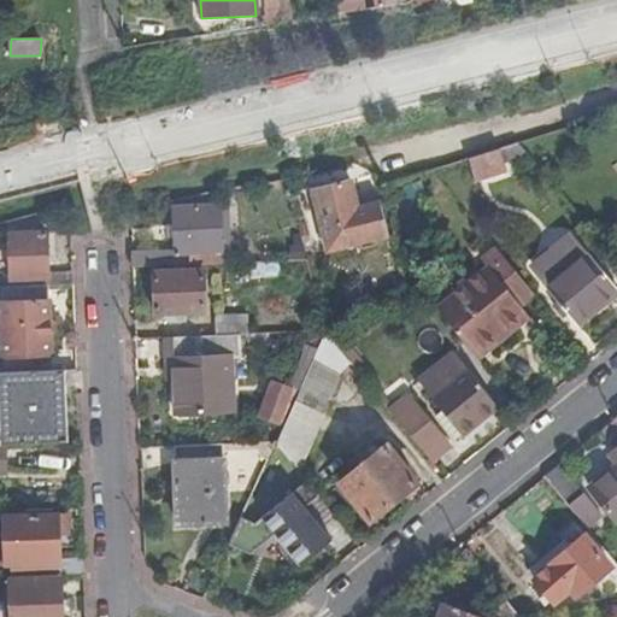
[(503,146),(471,154),(476,176),(507,168),(503,146)]
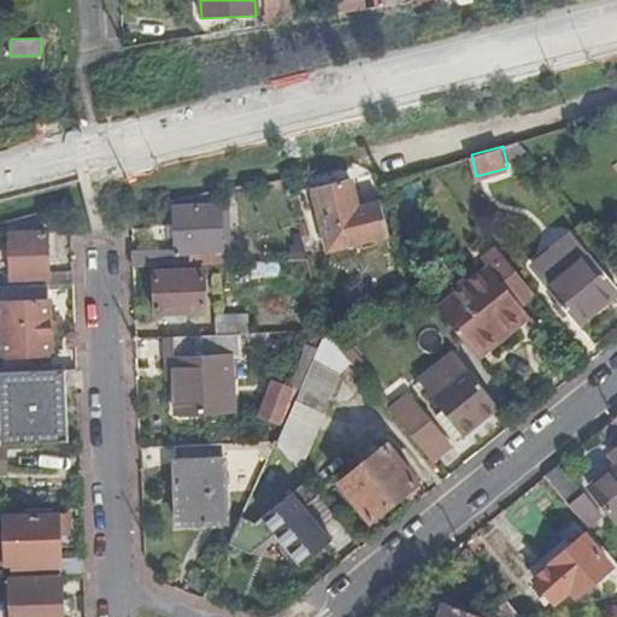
[(331,247),(391,230),(382,197),(359,203),(352,178),(316,188),(331,247)]
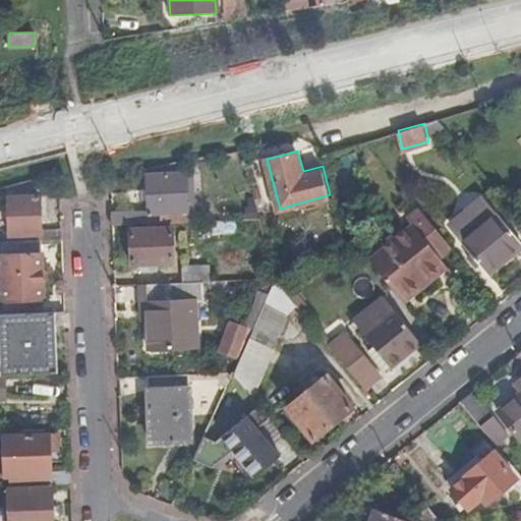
[(150,212),(113,214),(113,227),(191,223),(188,174),(149,177),(150,212)]
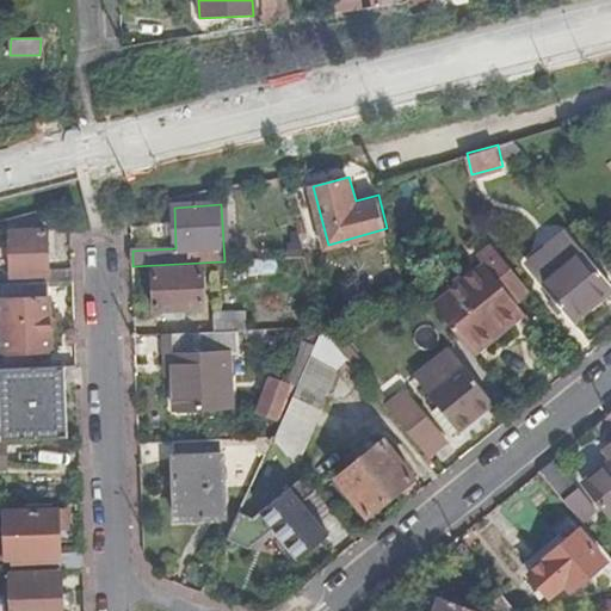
[(73,284),(72,267),(48,267),(45,232),(11,232),(11,245),(1,246),(1,254),(11,254),(12,273),(47,272),(47,284),(73,284)]
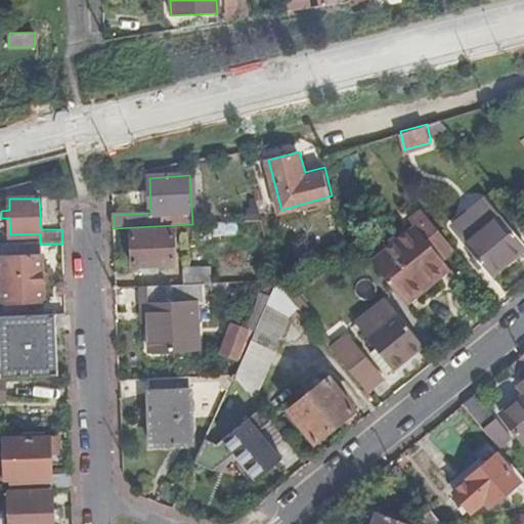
[(416,227),(375,260),(403,299),(445,265),(441,259),(453,250),(422,210),(409,219),(416,227)]
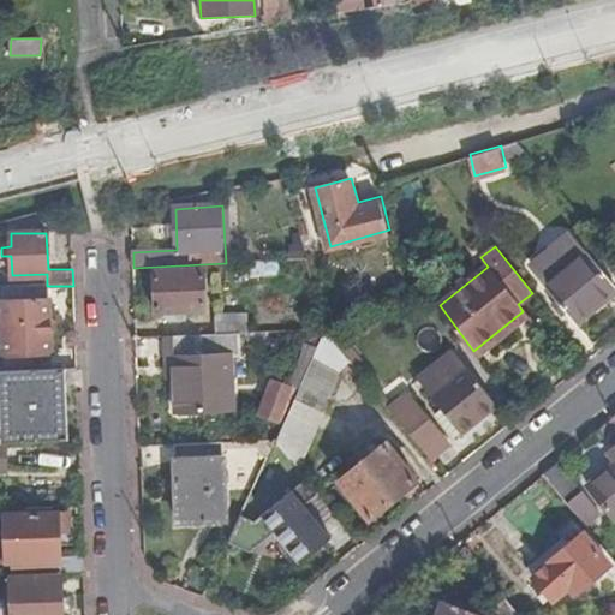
[(614,284),(586,250),(544,284),(577,322),(614,290),(614,284)]
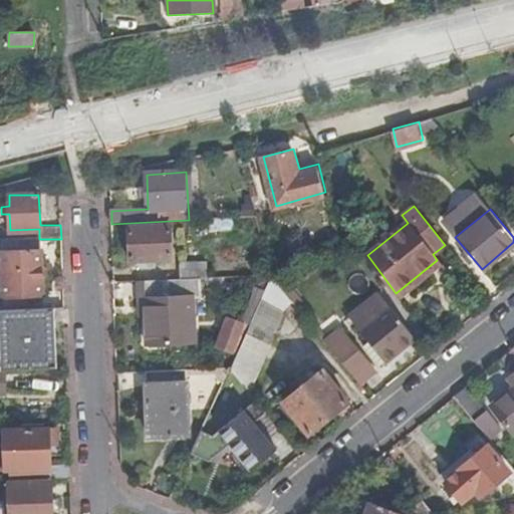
[(149,261),(156,261),(173,261),(172,227),(131,228),(132,262),(149,261)]
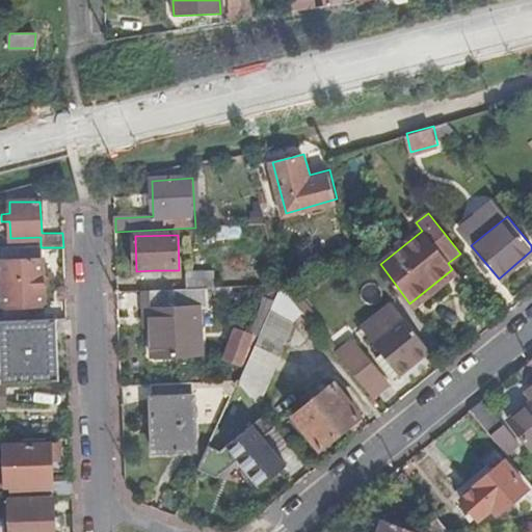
[(2,308),(43,307),(41,247),(0,248),(0,262),(1,283),(0,282),(0,290),(1,290),(2,308)]
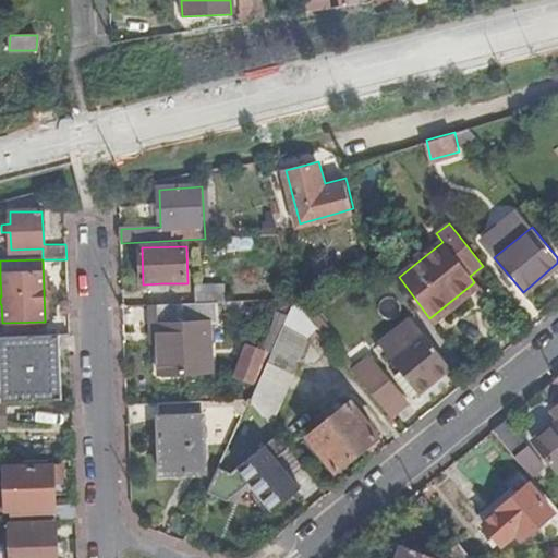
[(0,295),(1,296),(0,275),(0,337),(56,336),(69,335),(69,320),(45,322),(2,323),(1,304),(0,304),(0,295)]
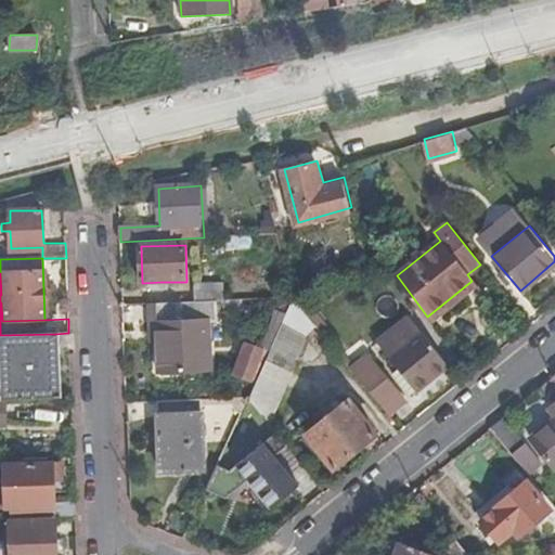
[(472,281),(427,317),(431,322),(477,287),(472,281)]
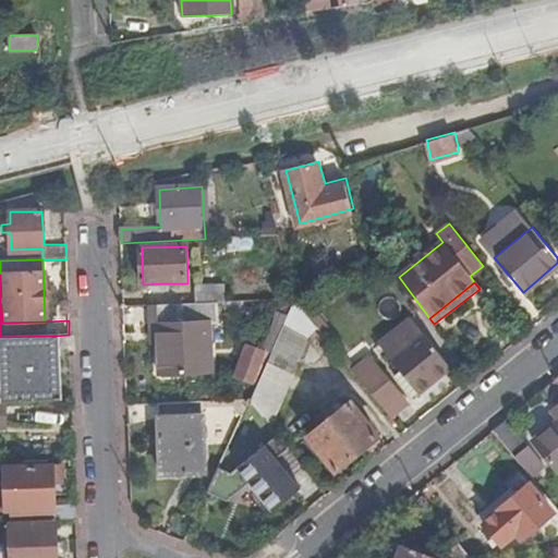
[(198,304),(219,303),(227,303),(226,286),(197,287),(198,304)]
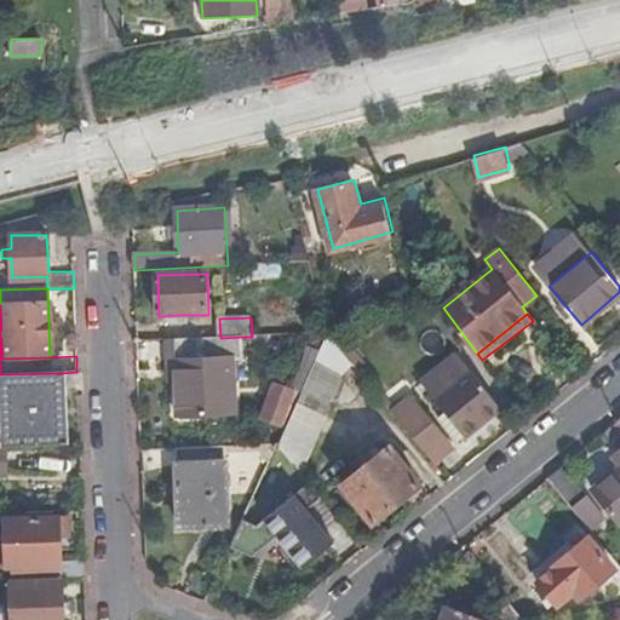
[(303,394),(279,446),(302,475),(342,374),(354,363),(329,334),(321,354),(303,394)]
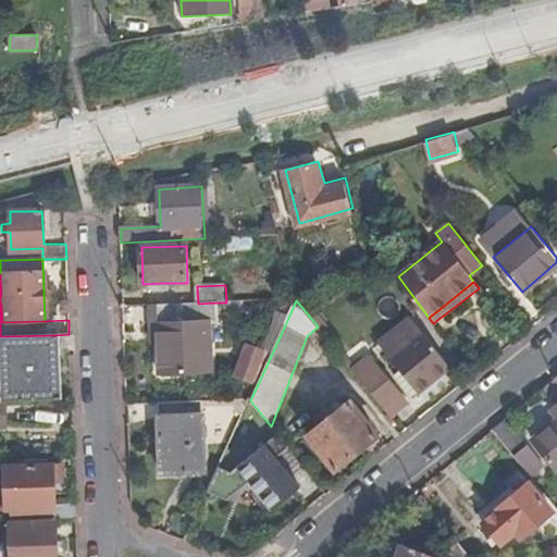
[(159,324),(159,343),(160,373),(211,372),(209,323),(219,323),(219,302),(198,304),(151,305),(151,324),(159,324)]
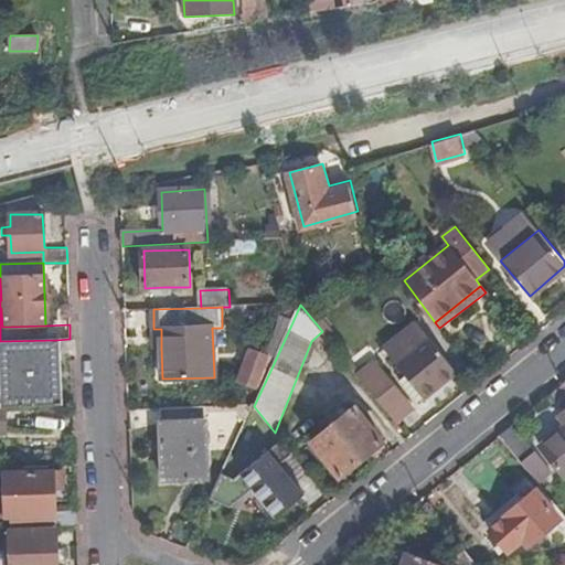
[(267,355),(276,359),(292,322),(280,319),(267,355)]
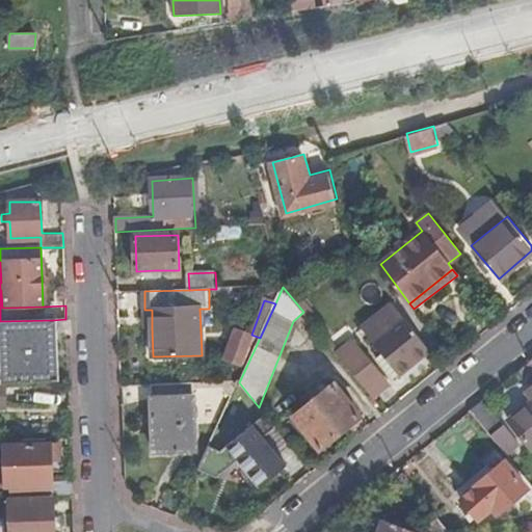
[(382,354),(398,375),(429,351),(392,306),(376,317),(387,330),(373,342),(382,354)]
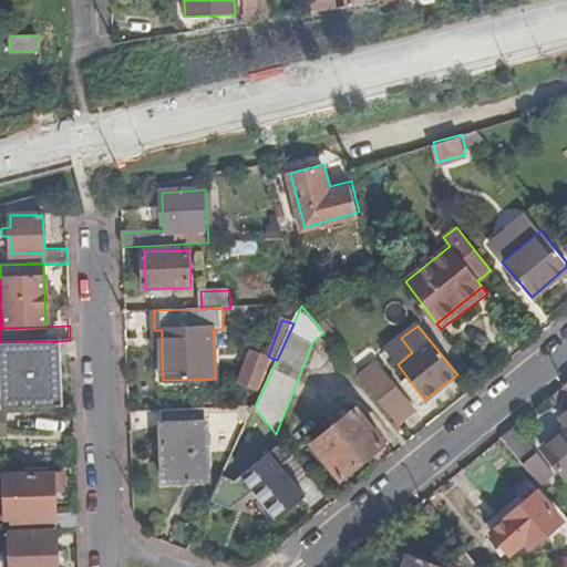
[(412,352),(401,338),(387,349),(398,364),(412,352)]
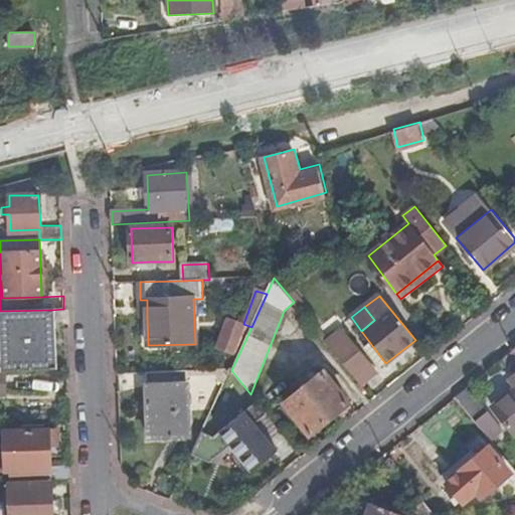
[(0,311),(0,326),(51,325),(51,310),(0,311)]
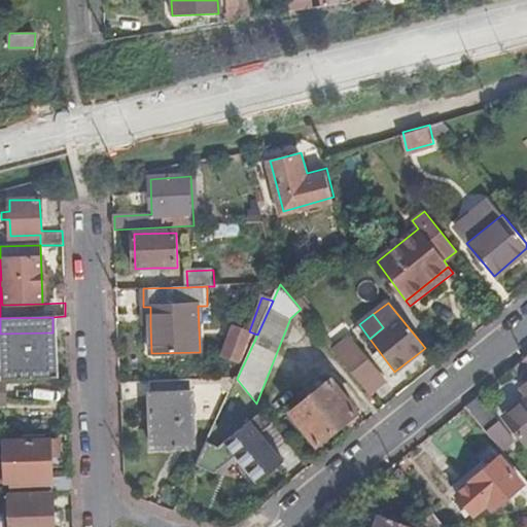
[(249,332),(235,328),(223,357),(239,362),(249,332)]
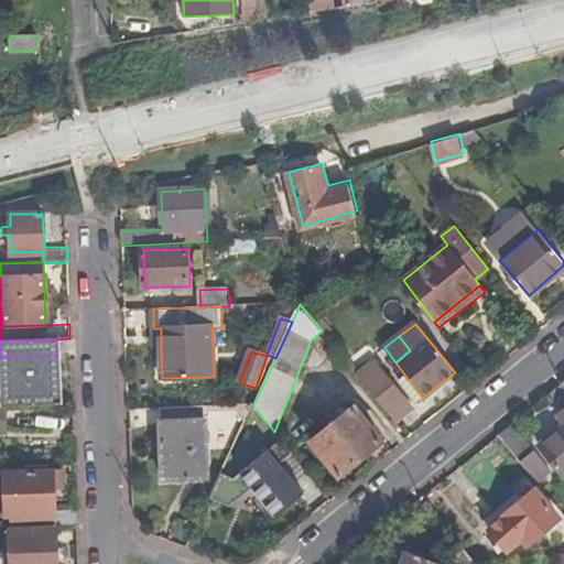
[(56,356),(0,357),(0,405),(2,407),(58,403),(56,356)]
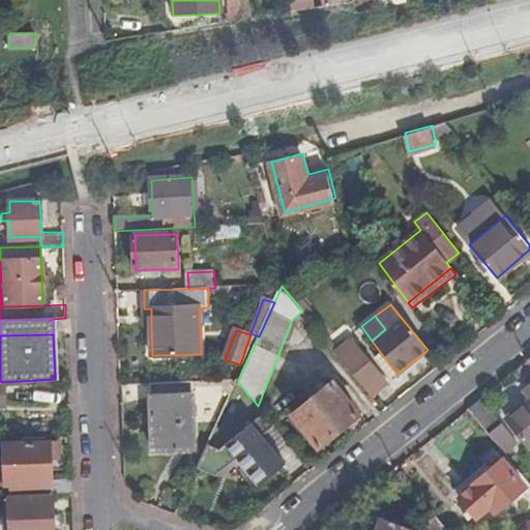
[(336,353),(371,396),(387,383),(353,341),(336,353)]
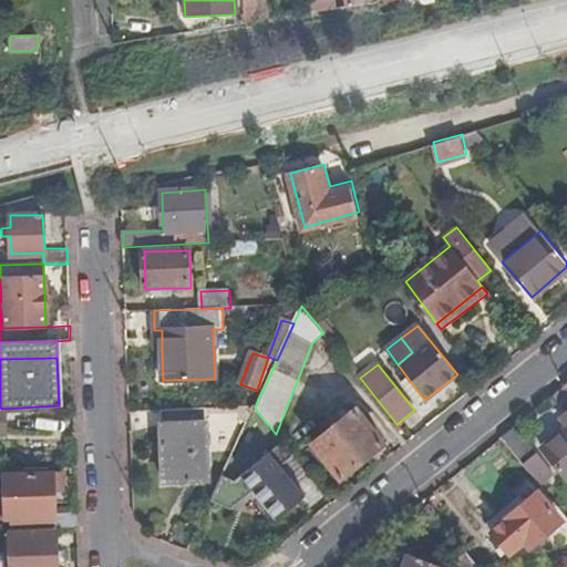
[(424,400),(408,378),(401,382),(419,404),(424,400)]
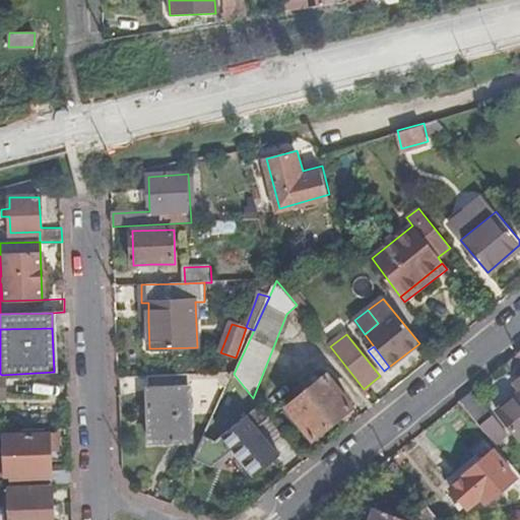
[(328,377),(289,408),(314,439),(352,408),(328,377)]
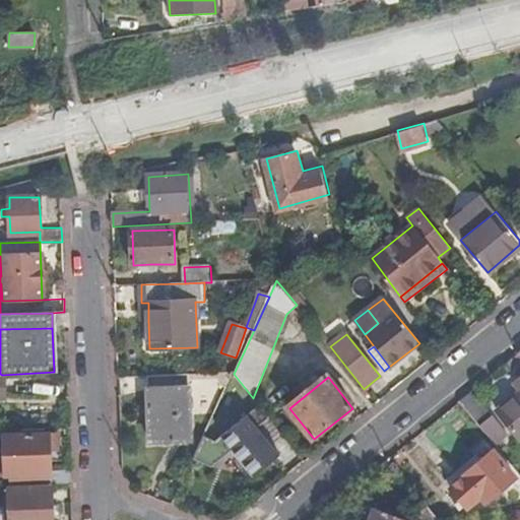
[(519,392),(496,412),(510,429),(514,426),(519,432),(519,380),(515,385),(519,390),(519,392)]
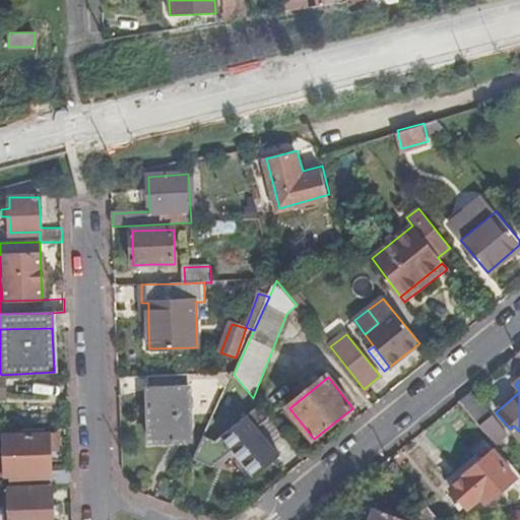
[(150,389),(151,440),(191,439),(190,388),(150,389)]
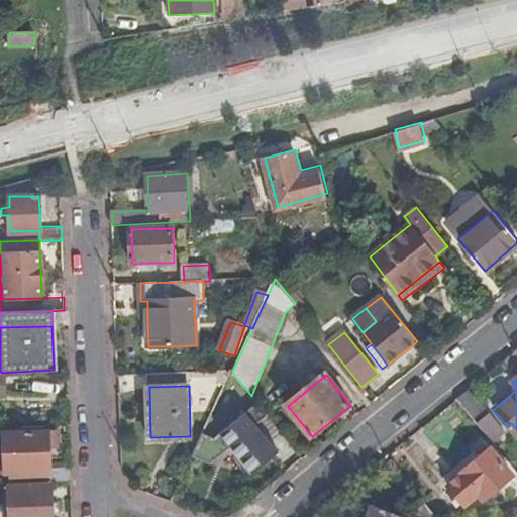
[(457,399),(485,433),(497,423),(471,389),(457,399)]
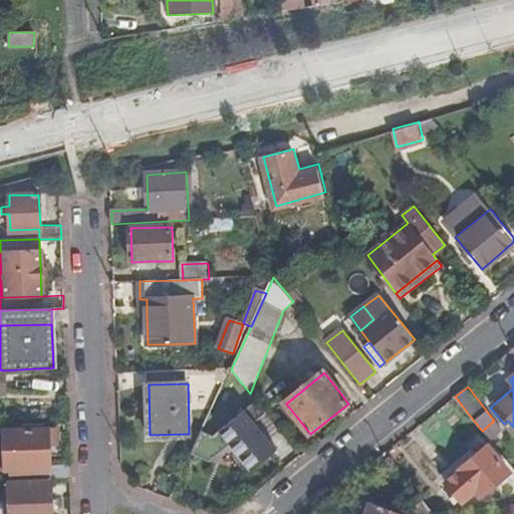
[(513,436),(513,434),(513,427),(508,421),(504,424),(513,436)]
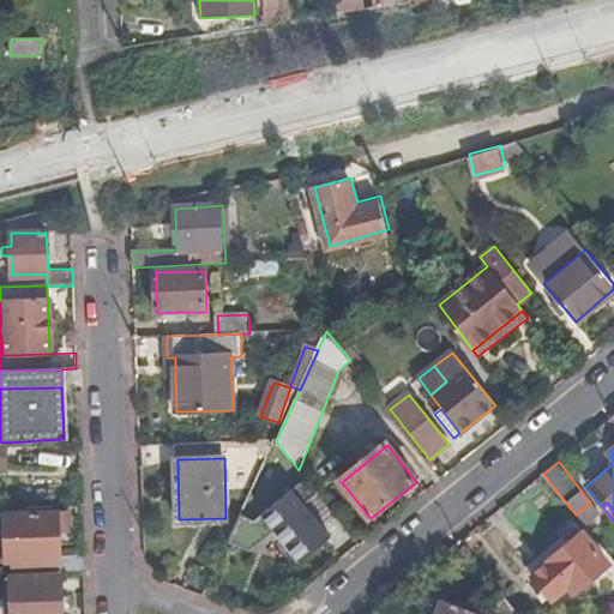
[(0,561),(5,563),(6,576),(84,572),(83,555),(61,557),(60,534),(59,512),(0,515),(0,561)]
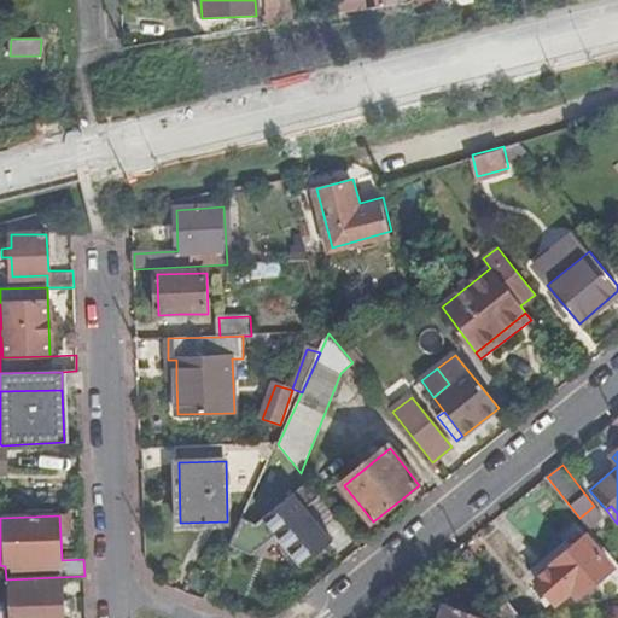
[(59,516),(60,537),(70,536),(69,516),(59,516)]
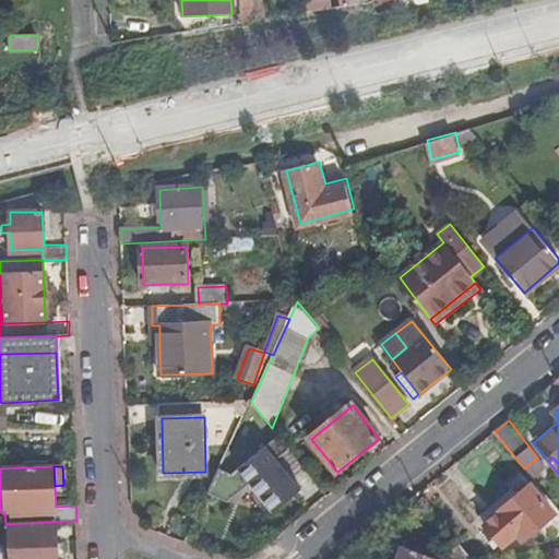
[(225,491),(213,486),(200,516),(212,522),(211,524),(250,542),(272,494),(260,488),(256,496),(246,491),(244,495),(227,487),(225,491)]
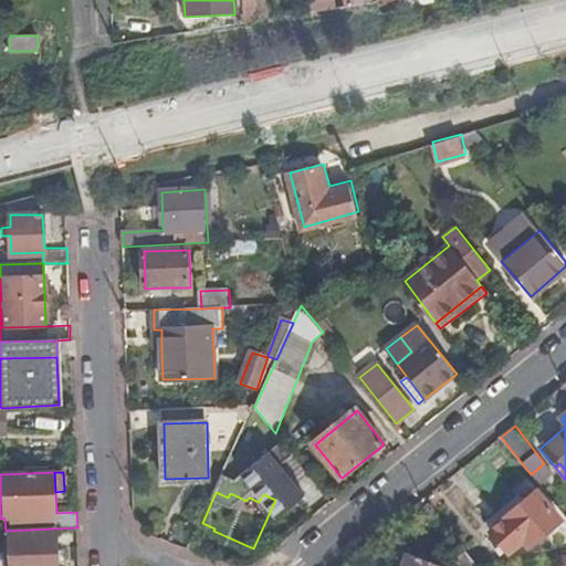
[(525,541),(530,545),(559,521),(537,494),(491,531),(506,551),(512,546),(514,548),(525,541)]
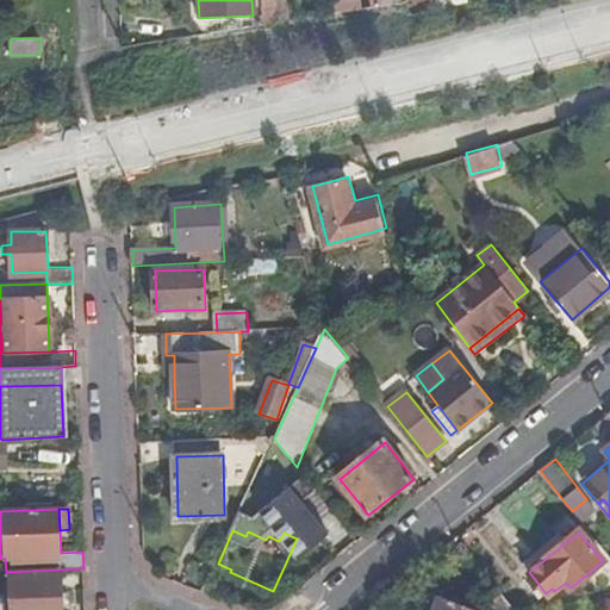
[(10,609),(57,609),(57,574),(10,574),(10,609)]
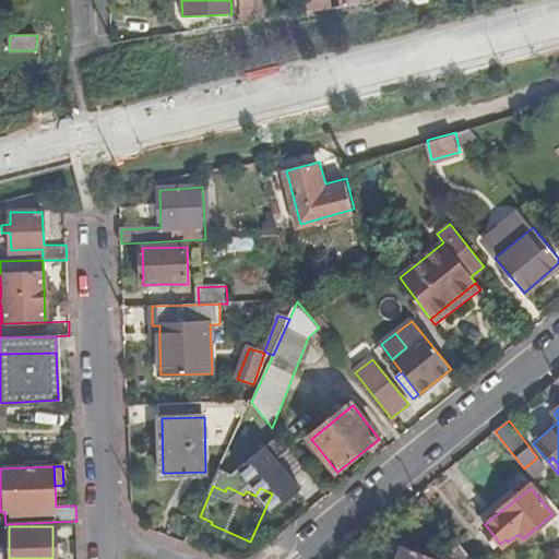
[(397,558),(472,558),(452,535),(443,558),(429,558),(401,549),(397,558)]
